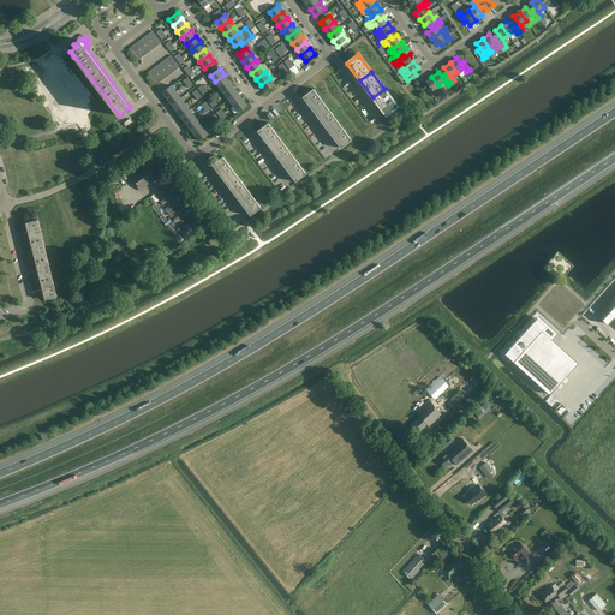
[(228,81),(225,75),(215,82),(220,88),(228,81)]
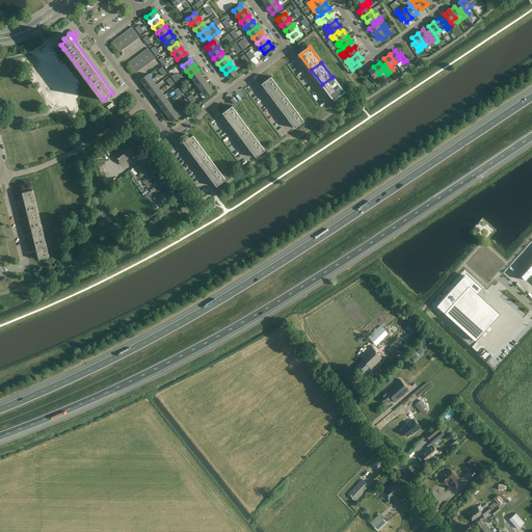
[(374,78),(379,74),(373,67),(368,71),(372,75),(369,77),(374,84),(377,82),(374,78)]
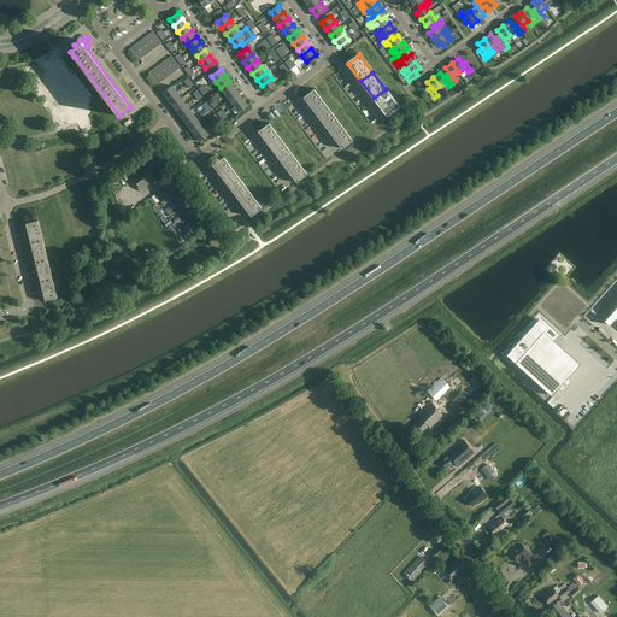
[(276,84),(271,78),(262,86),(266,92),(276,84)]
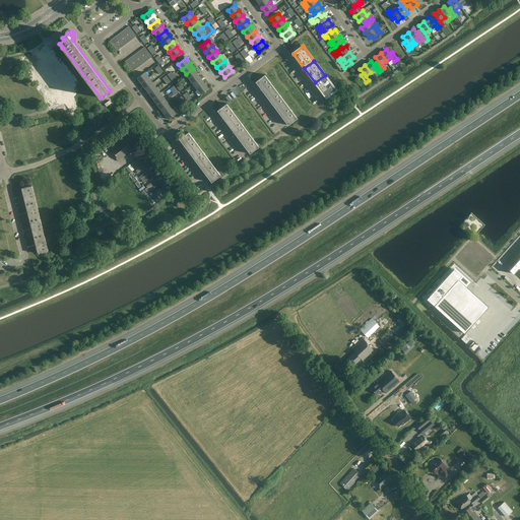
[(186,74),(189,79),(197,73),(193,68),(186,74)]
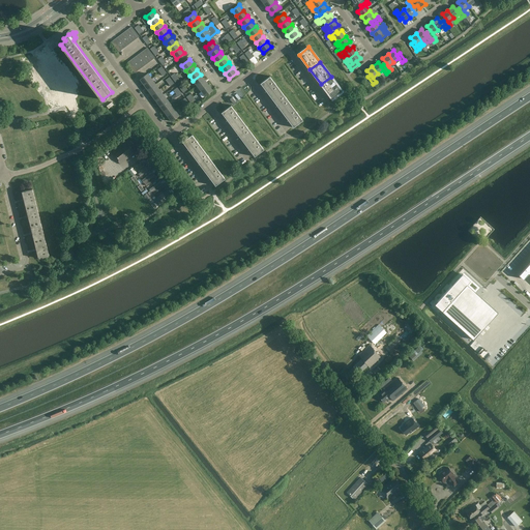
[(152,79),(148,74),(140,80),(144,85),(152,79)]
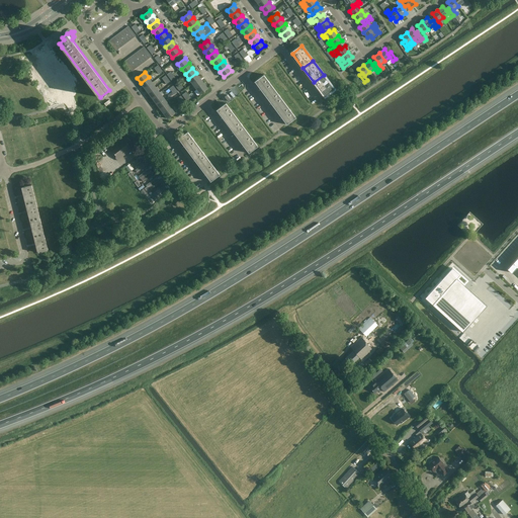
[(188,79),(192,84),(200,78),(196,73),(188,79)]
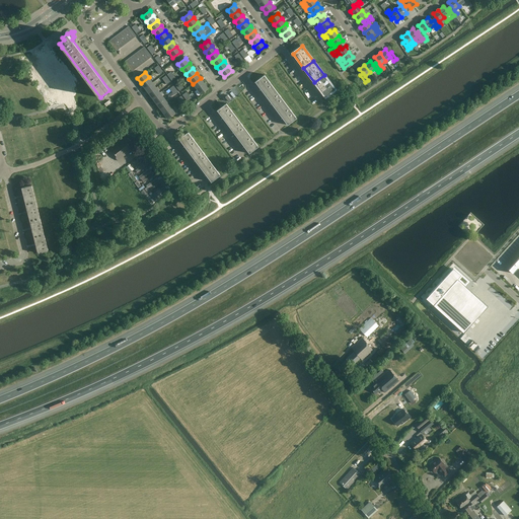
[(265,74),(258,79),(254,82),(266,96),(275,89),(265,74)]
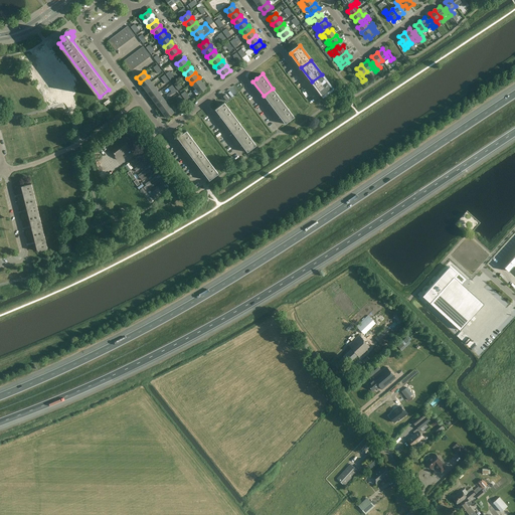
[(312,81),(322,96),(323,96),(332,89),(322,74),(312,81)]
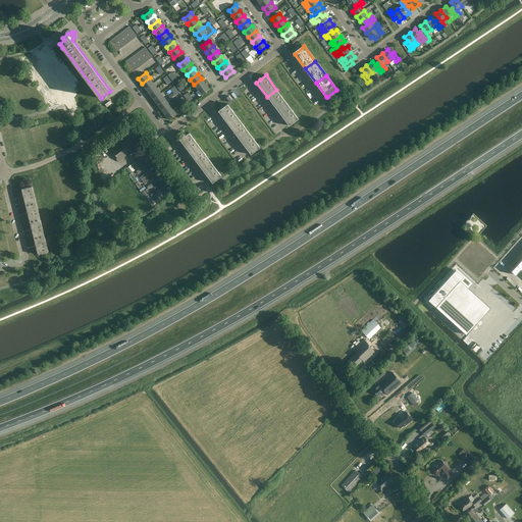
[(153,83),(150,77),(142,84),(146,89),(153,83)]
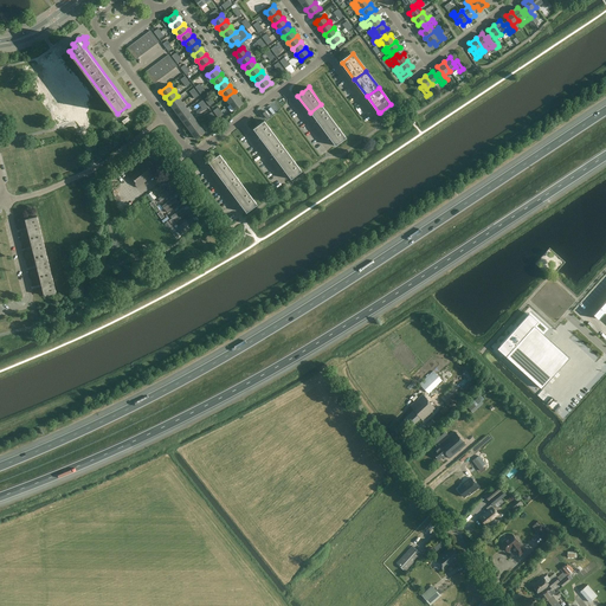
[(225,98),(230,104),(239,97),(234,91),(225,98)]
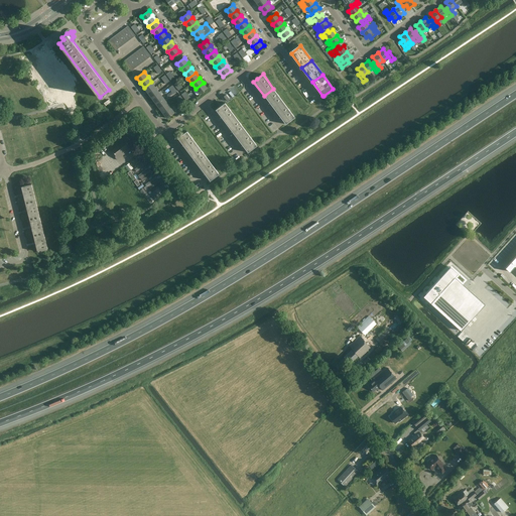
[(155,87),(151,82),(144,88),(147,93),(155,87)]
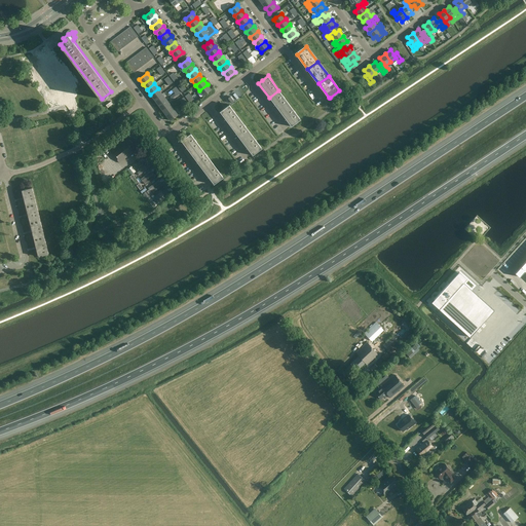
[(199,90),(203,96),(211,89),(208,84),(199,90)]
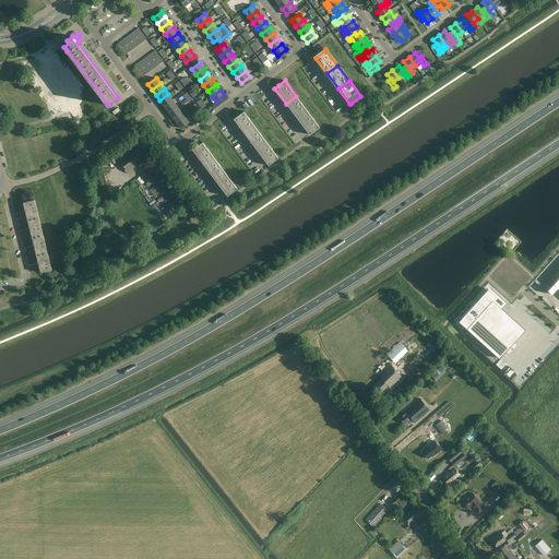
[(173,99),(168,94),(159,100),(164,106),(173,99)]
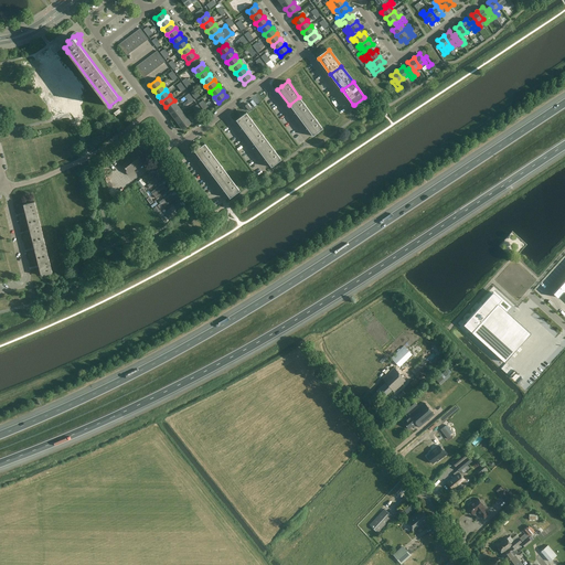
[(300,120),(311,113),(299,97),(289,105),(300,120)]
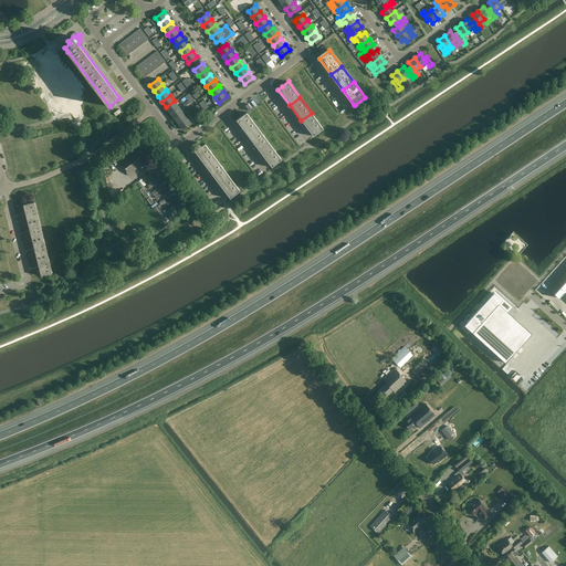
[(179,106),(175,101),(166,107),(170,113),(179,106)]
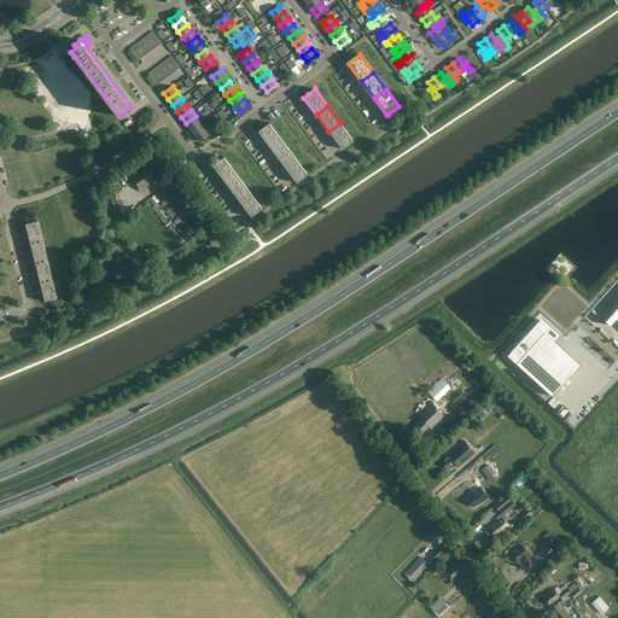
[(186,123),(191,129),(200,122),(196,116),(186,123)]
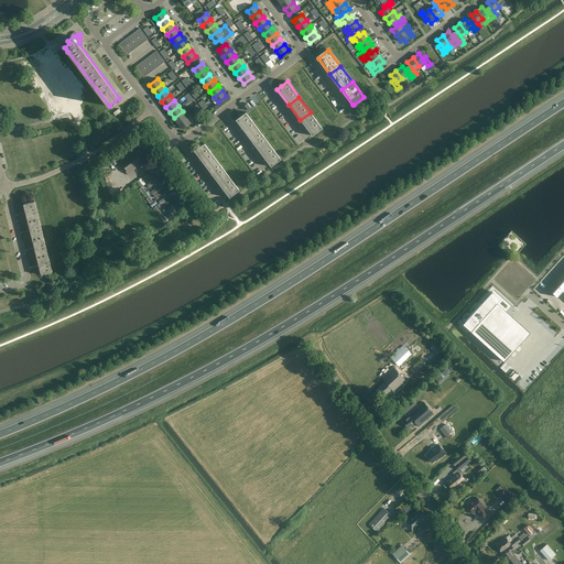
[(186,117),(183,111),(174,118),(179,123),(186,117)]
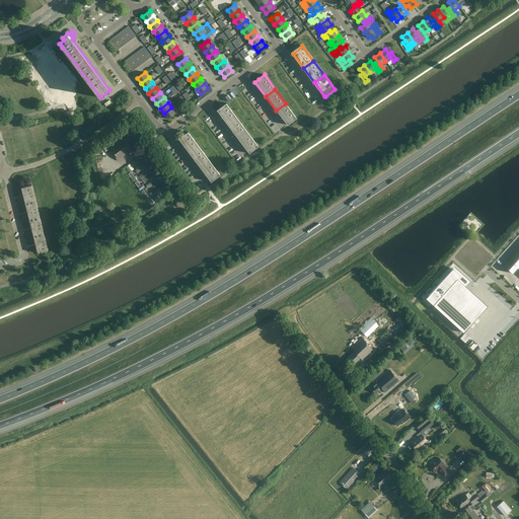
[(216,110),(227,125),(237,118),(226,103),(216,110)]
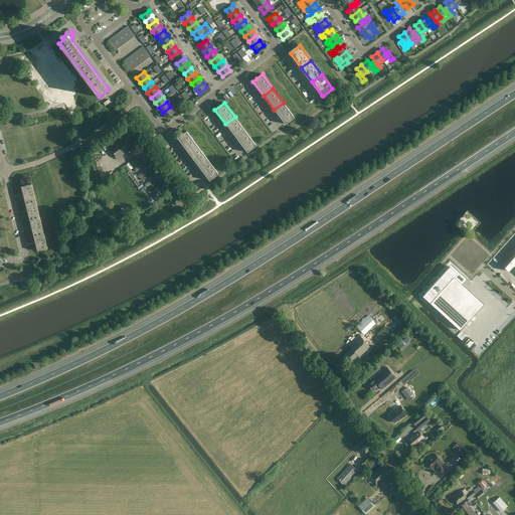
[(274,110),(285,124),(295,117),(284,103),(274,110)]
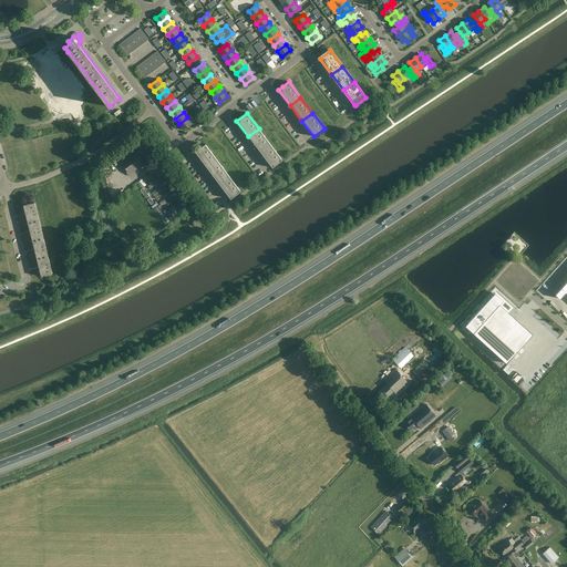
[(179,124),(183,130),(192,124),(187,117),(179,124)]
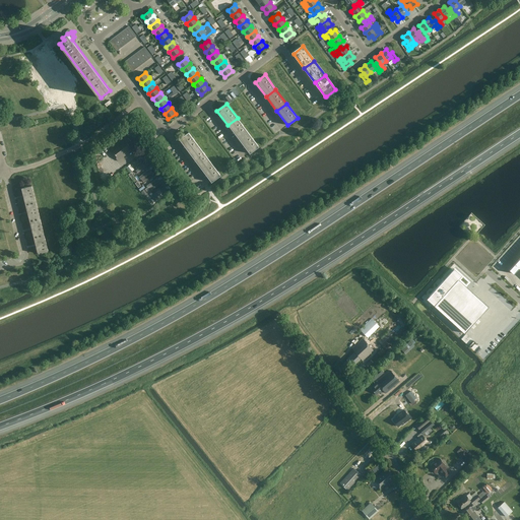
[(239,139),(248,132),(238,118),(228,125),(239,139)]
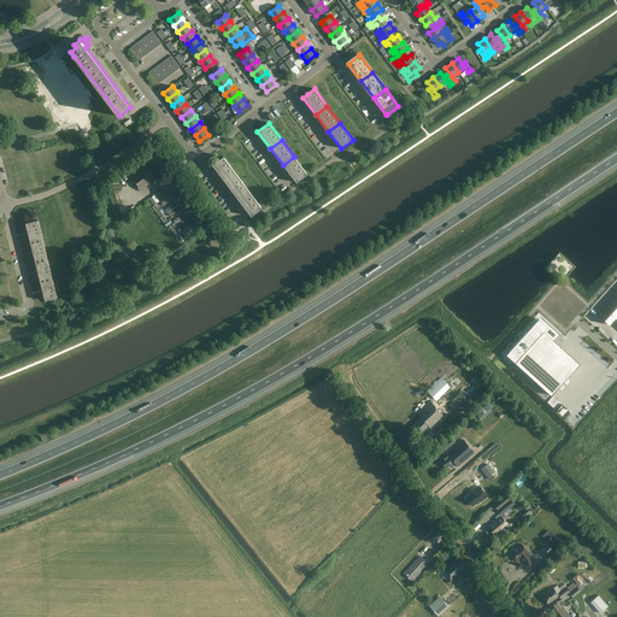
[(212,165),(225,182),(236,174),(224,157),(212,165)]
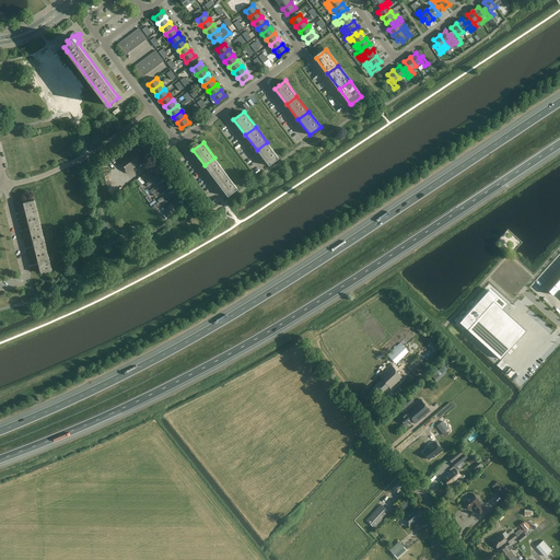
[(257,150),(268,165),(279,158),(267,142),(257,150)]
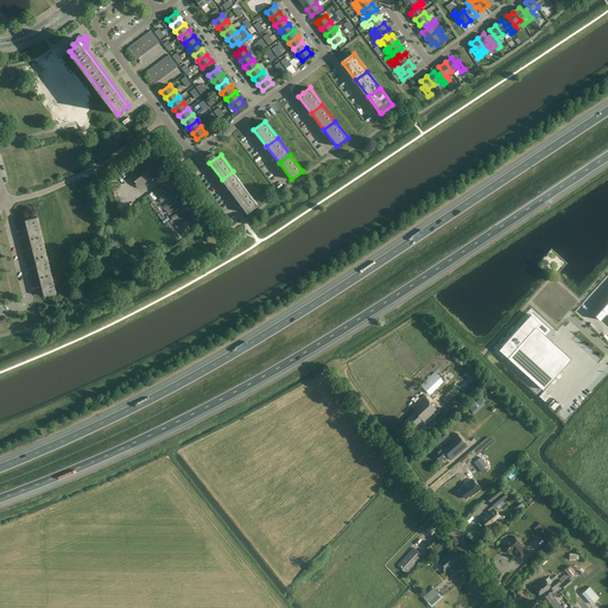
[(127,176),(133,182),(138,189),(157,173),(147,160),(133,171),(127,176)]
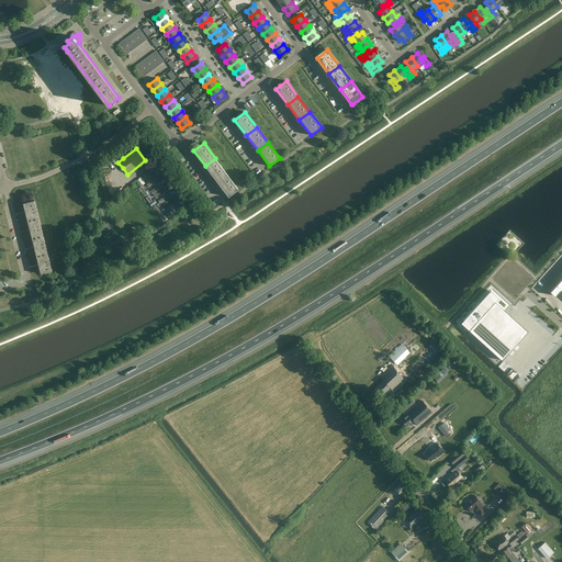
[(205,166),(216,181),(227,173),(215,158),(205,166)]
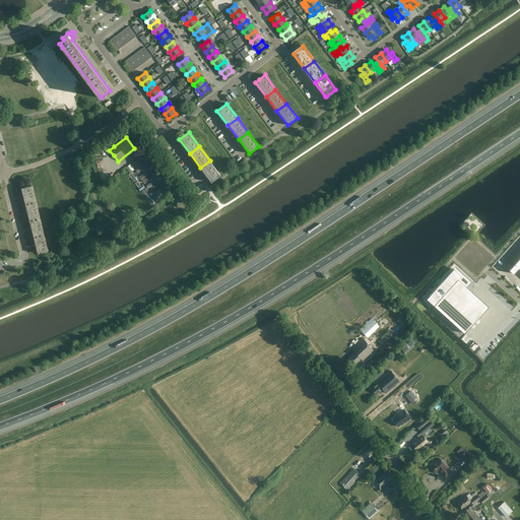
[(200,168),(211,182),(211,183),(220,175),(210,160),(200,168)]
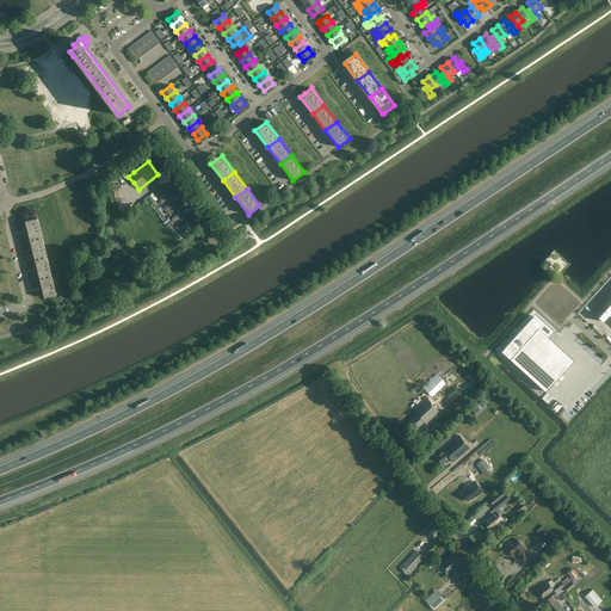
[(156,203),(159,207),(174,195),(172,191),(168,193),(166,190),(161,195),(164,197),(156,203)]
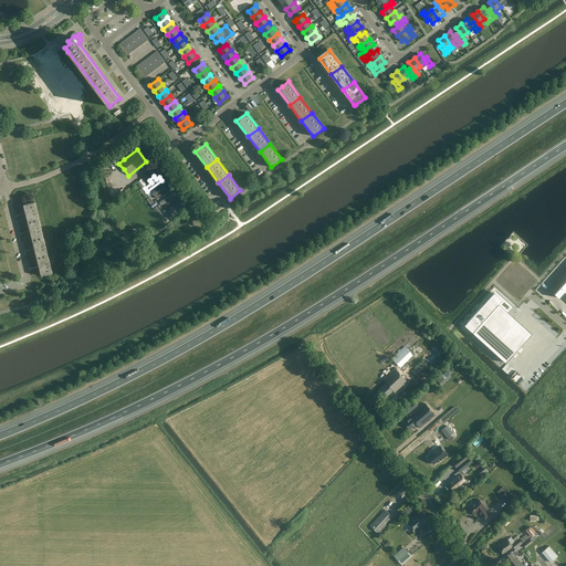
[(149,195),(154,200),(161,195),(159,191),(157,192),(156,190),(149,195)]
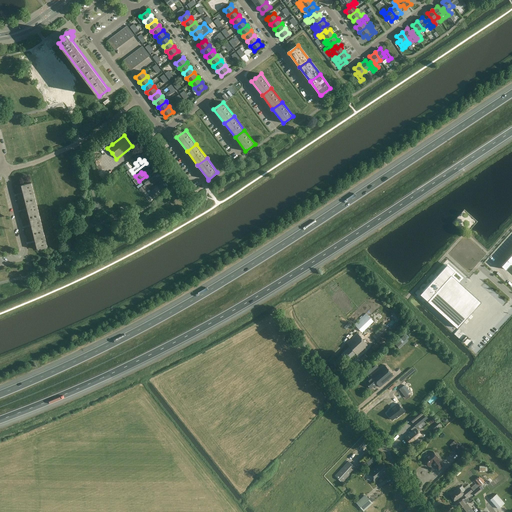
[(142,184),(146,190),(159,181),(155,175),(142,184)]
